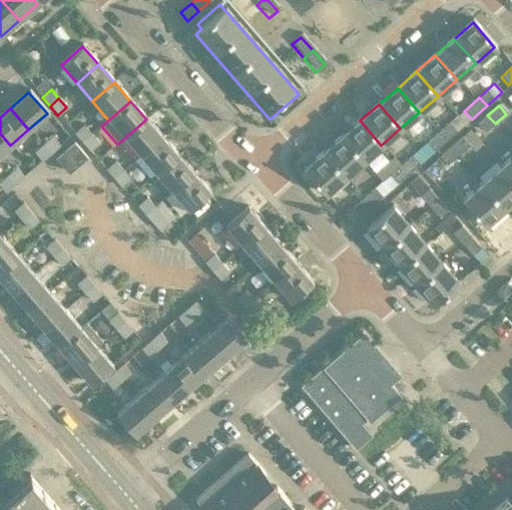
[(484,133),(495,123),(487,115),(476,124),(484,133)]
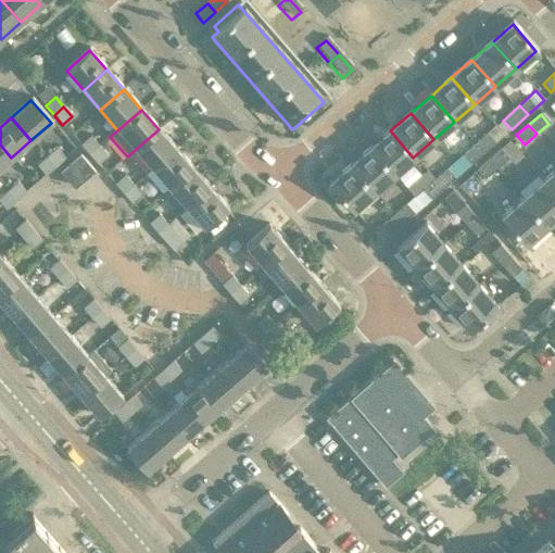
[(152,170),(176,149),(159,129),(135,150),(152,170)]
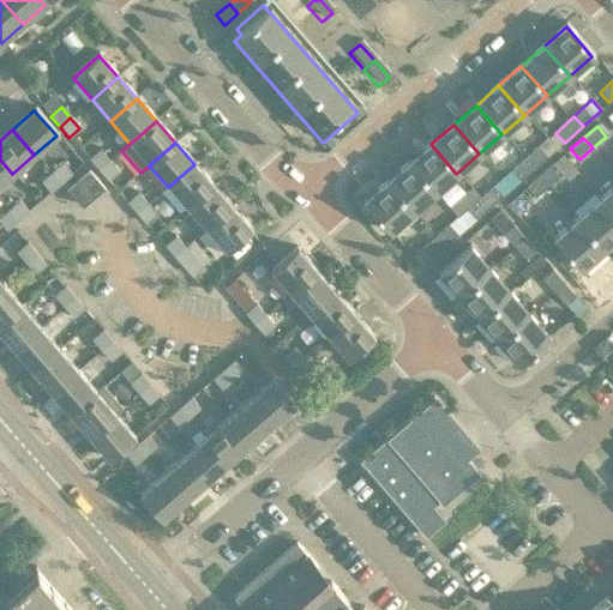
[(433,193),(456,174),(431,144),(408,164),(433,193)]
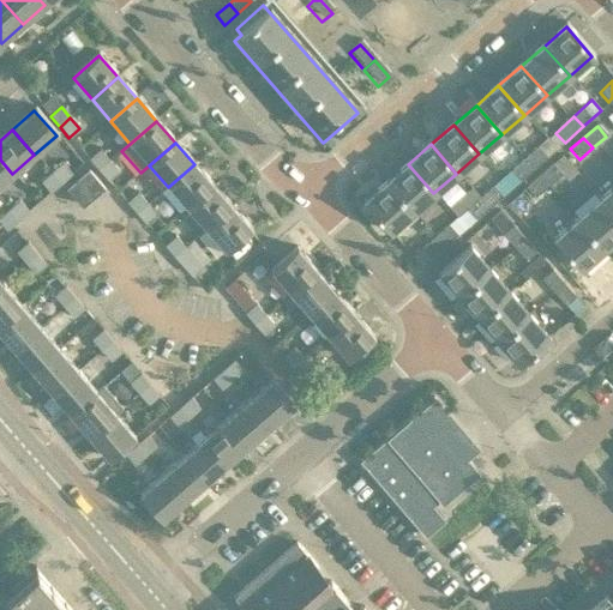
[(546,158),(545,157),(536,148),(523,159),(533,170),(546,158)]
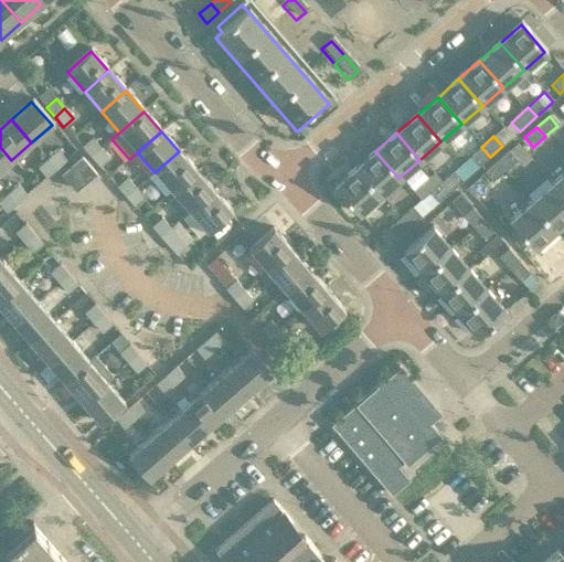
[(91,157),(99,149),(92,139),(82,148),(91,157)]
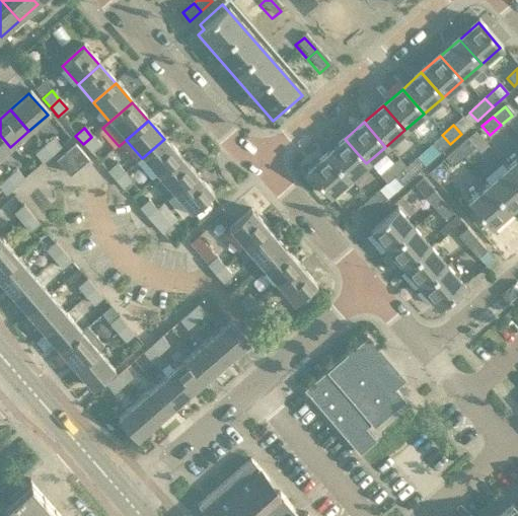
[(0,155),(10,147),(0,135),(0,155)]
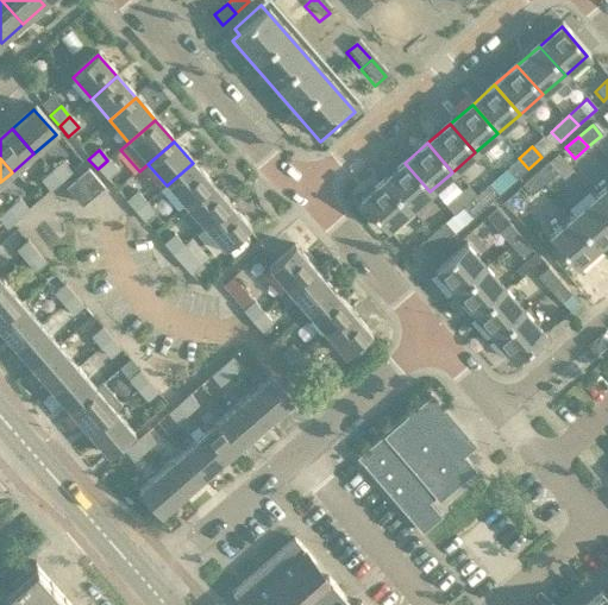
[(514,181),(528,169),(519,158),(506,170),(514,181)]
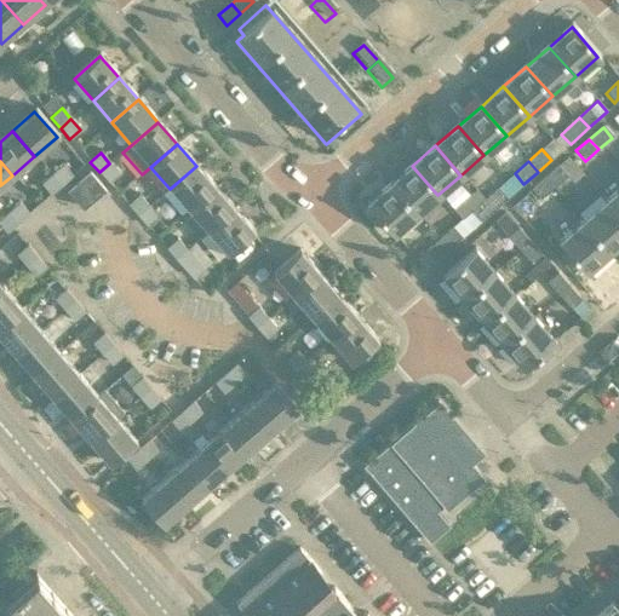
[(108,183),(119,173),(109,163),(99,172),(108,183)]
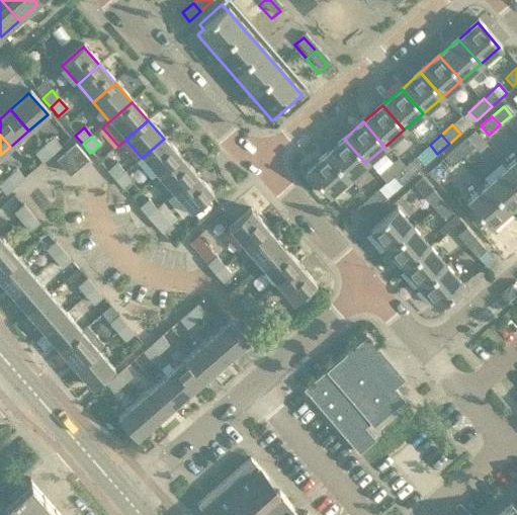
[(52,156),(61,148),(53,139),(42,147),(52,156)]
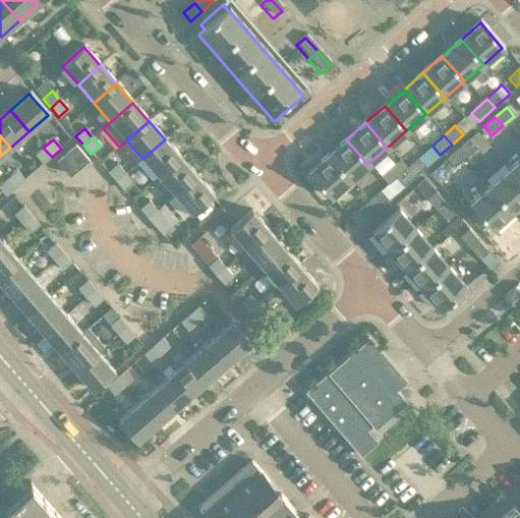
[(159,177),(181,158),(165,139),(142,159),(158,176),(159,177)]
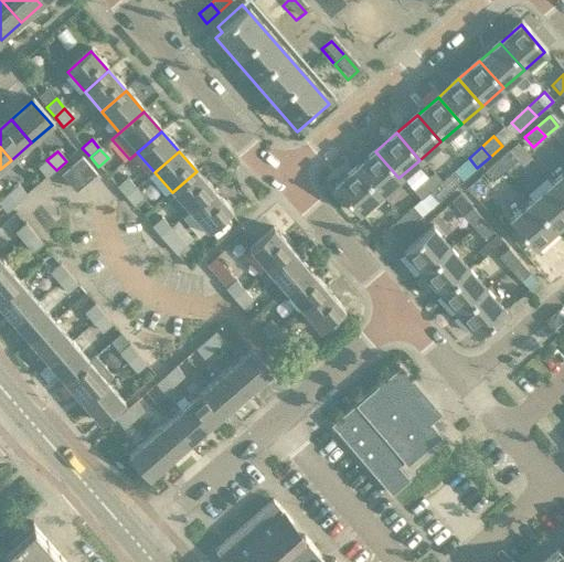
[(379,197),(398,178),(375,151),(354,169),(379,197)]
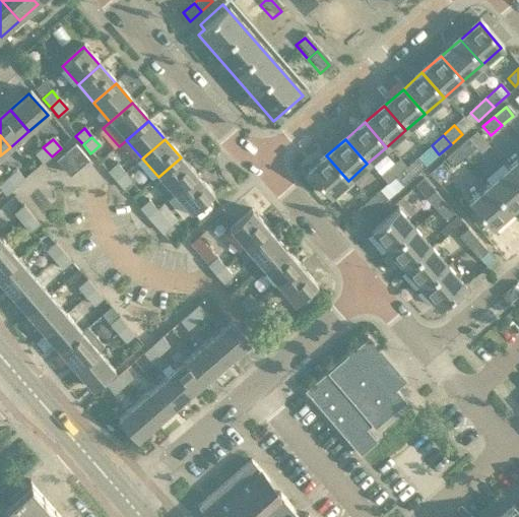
[(406,145),(415,155),(422,150),(412,140),(406,145)]
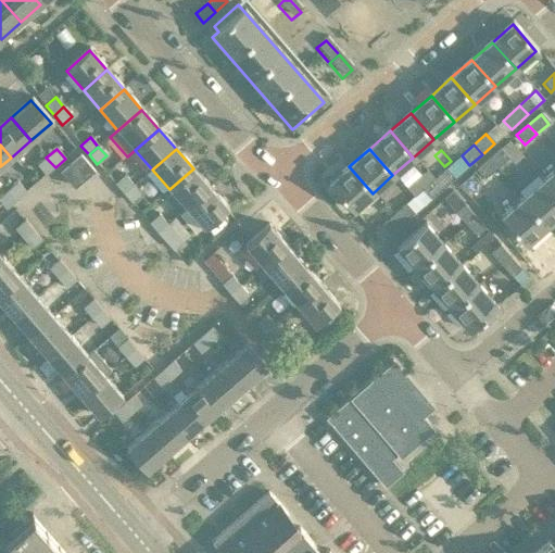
[(496,170),(507,160),(500,150),(488,160),(496,170)]
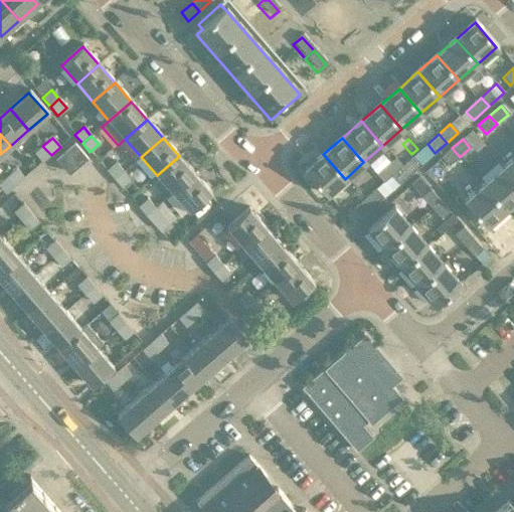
[(69,176),(88,160),(74,144),(55,160),(69,176)]
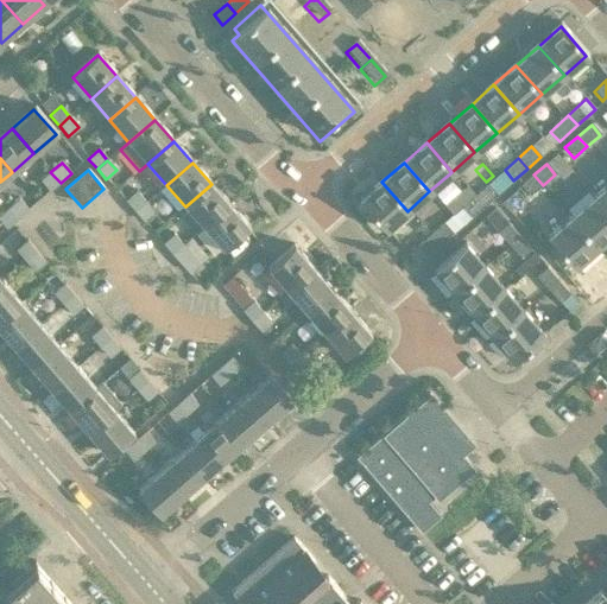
[(49,192),(61,183),(50,172),(39,182),(49,192)]
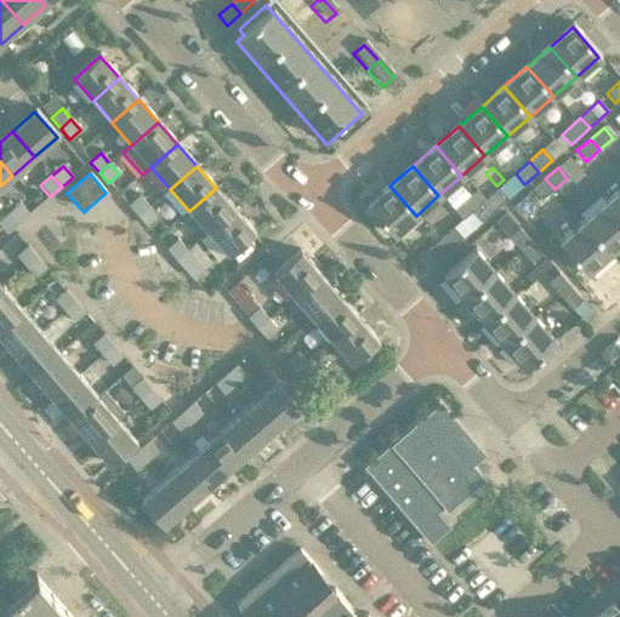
[(540,201),(555,189),(545,178),(532,190),(540,201)]
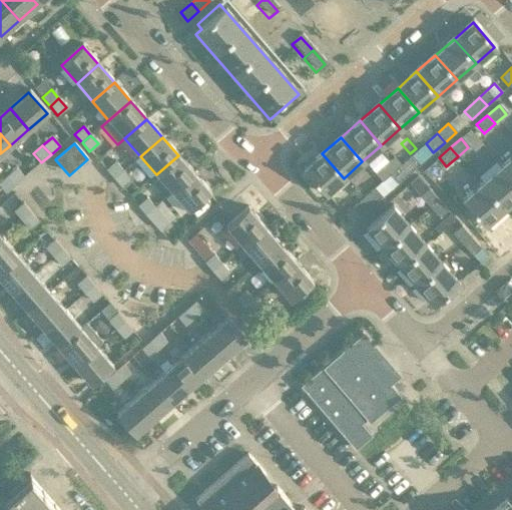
[(325,194),(344,178),(322,153),(304,169),(325,194)]
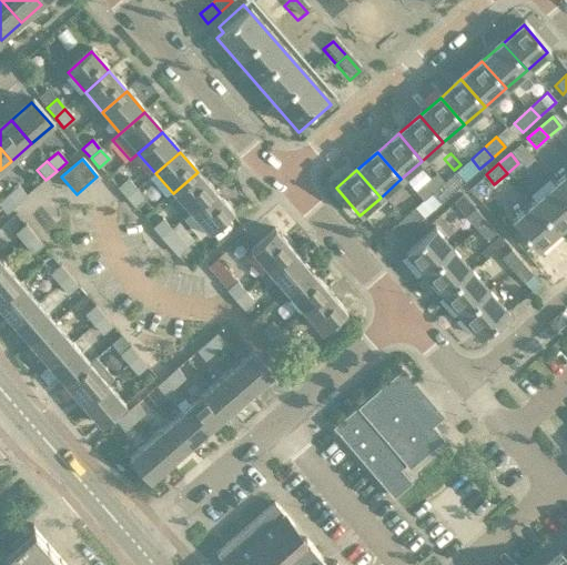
[(191,213),(214,192),(198,172),(173,193),(172,192),(165,199),(172,207),(180,200),(190,213),(191,213)]
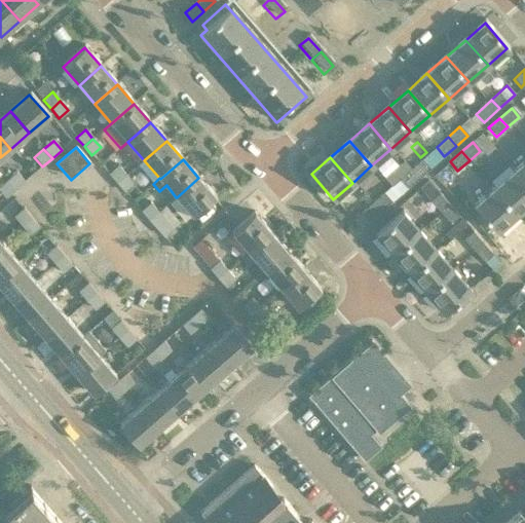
[(430,167),(429,166),(422,160),(421,161),(411,170),(418,179),(430,167)]
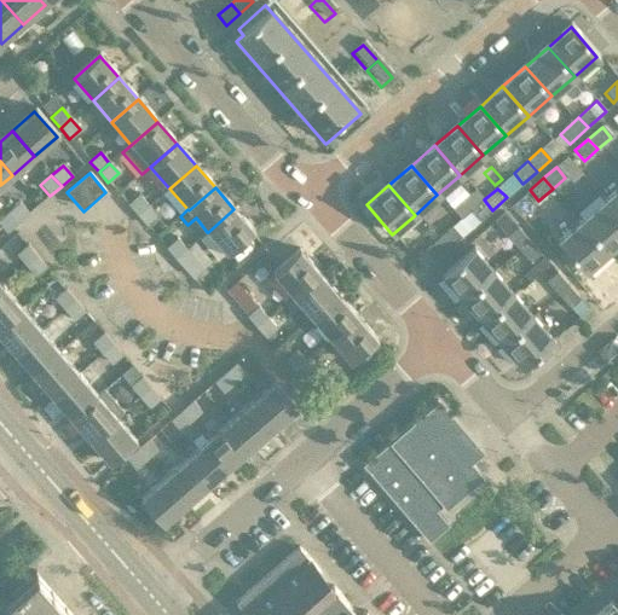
[(617,216),(617,191),(606,203),(617,216)]
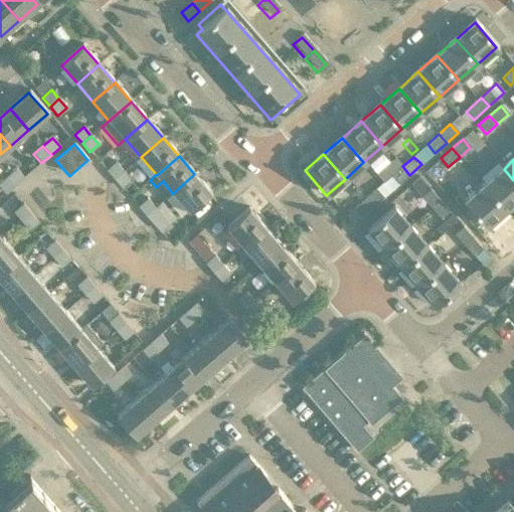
[(114,180),(123,172),(115,163),(106,171),(114,180)]
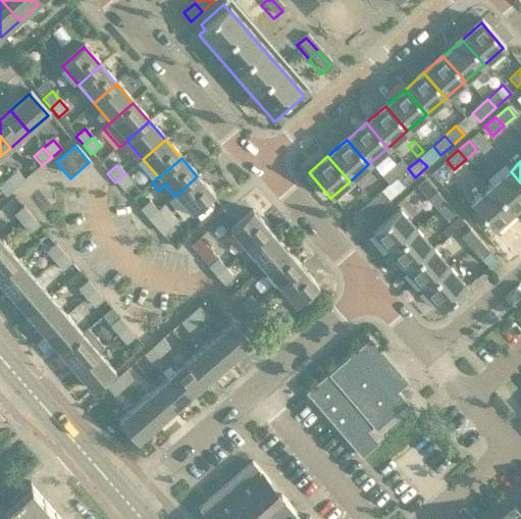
[(403,188),(415,177),(408,168),(396,179),(403,188)]
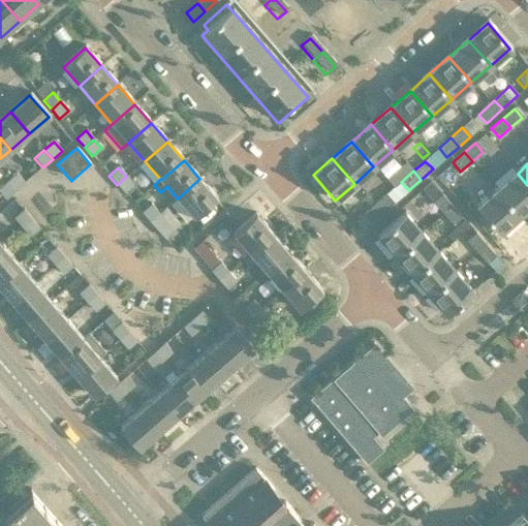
[(14,192),(24,184),(16,174),(6,182),(14,192)]
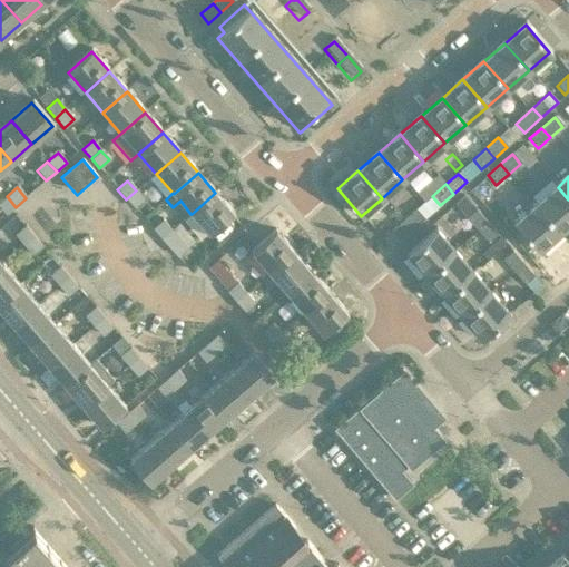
[(560,232),(568,223),(568,199),(558,187),(537,205),(560,232)]
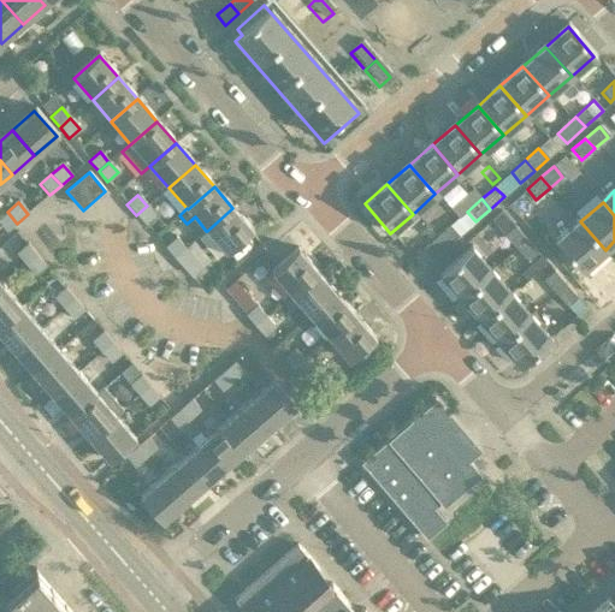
[(146,226),(157,217),(147,206),(136,215),(146,226)]
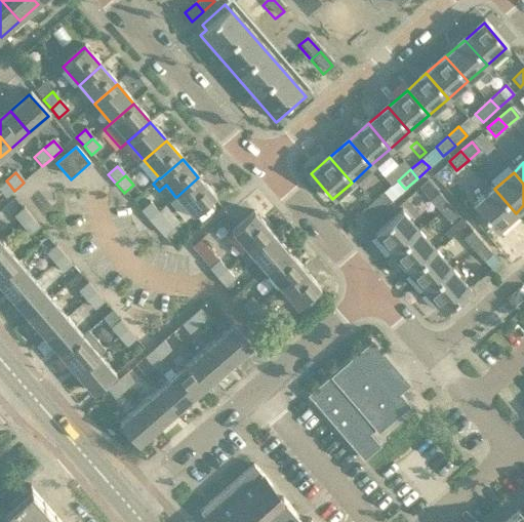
[(193,215),(214,197),(198,177),(176,197),(175,197),(169,202),(174,209),(182,204),(193,215)]
